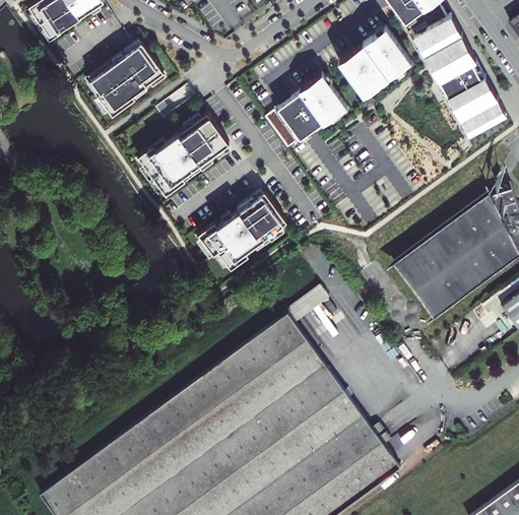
[(103,4),(99,0),(39,0),(26,8),(48,40),(103,4)]
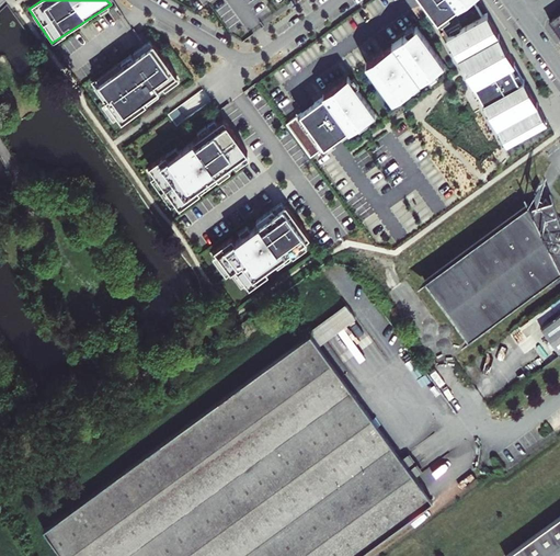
[(418,0),(446,40),(507,146),(547,124),(488,16),(483,19),(470,1),(471,0),(418,0)]
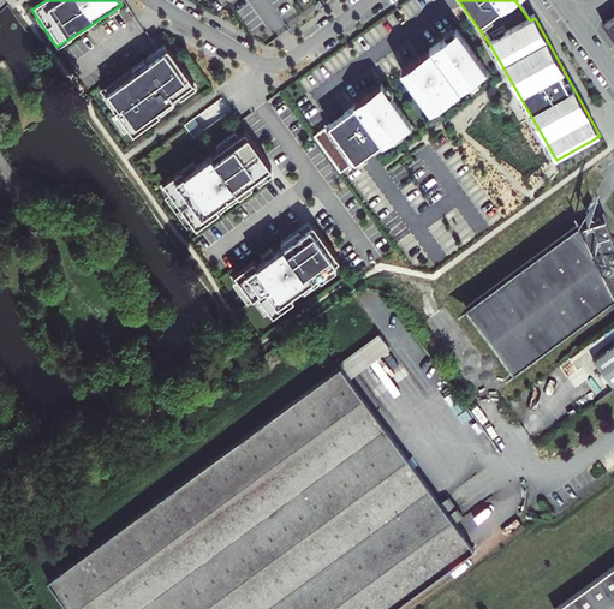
[(613,17),(601,27),(613,45),(613,17)]
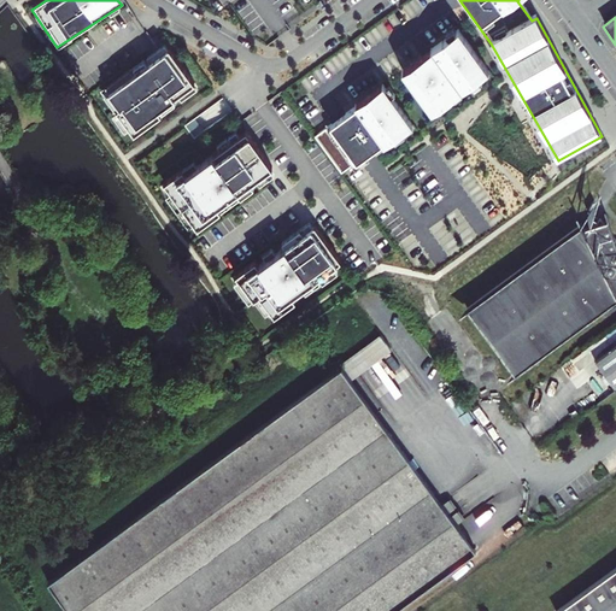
[(457,34),(402,75),(429,115),(486,74),(457,34)]
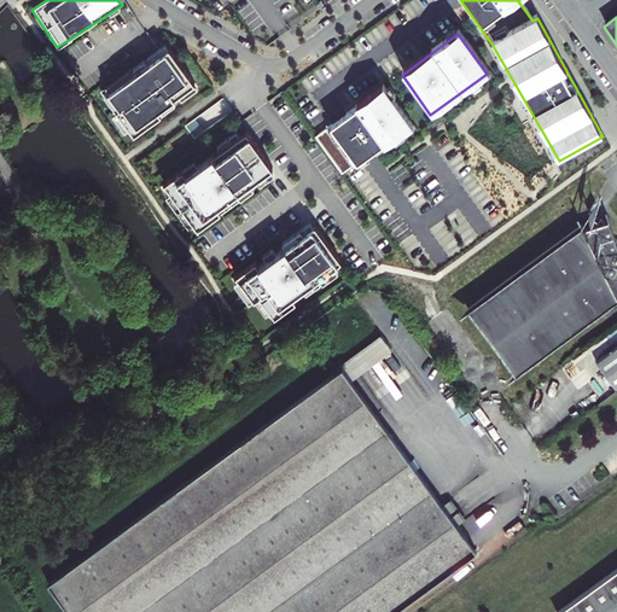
[(193,88),(166,54),(137,75),(133,70),(104,92),(118,112),(115,116),(133,140),(159,120),(156,115),(193,88)]
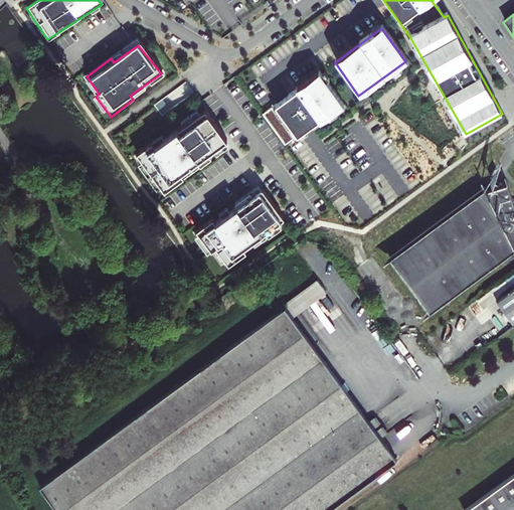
[(277,106),(261,117),(284,148),(299,136),(318,123),(319,124),(342,107),(318,74),(295,92),(295,93),(277,106)]
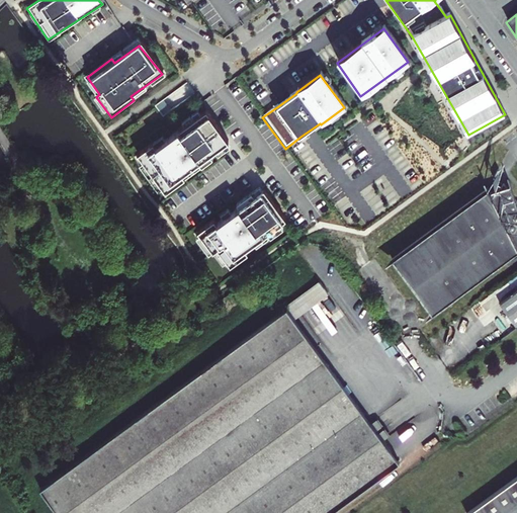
[(228,145),(205,114),(155,151),(152,147),(137,158),(164,196),(183,182),(181,178),(228,145)]
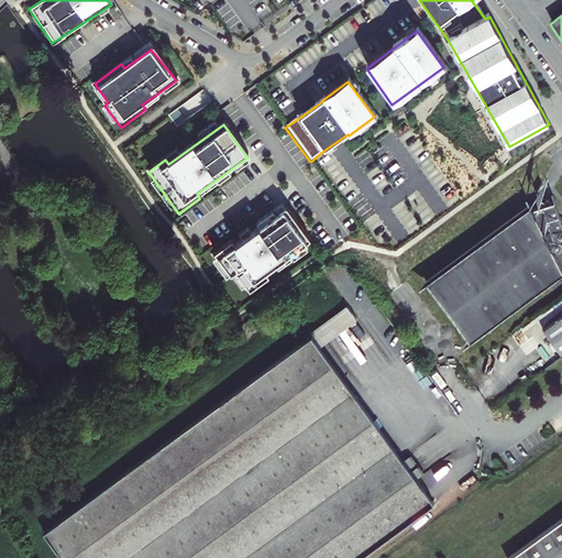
[(308,244),(285,211),(234,248),(231,243),(212,256),(229,279),(233,275),(248,295),(266,281),(263,276),(308,244)]
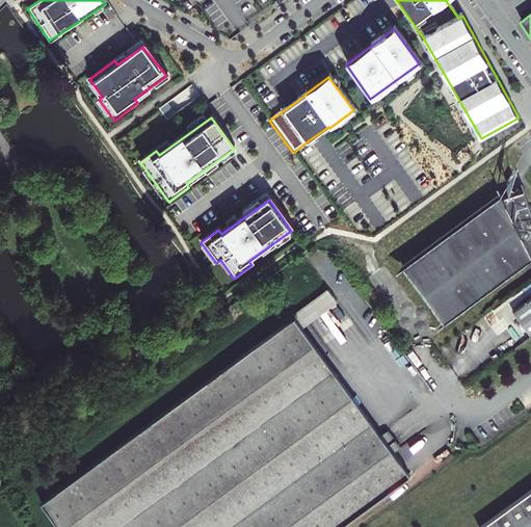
[(486,208),(388,281),(429,337),(519,272),(515,266),(530,259),(530,241),(503,203),(500,208),(496,216),(488,212),(486,208)]
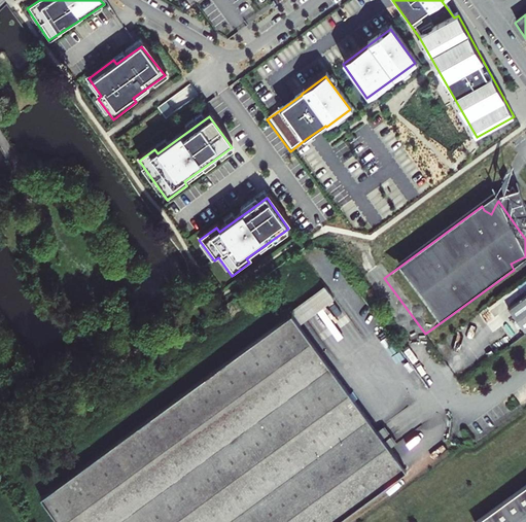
[(525,299),(507,313),(525,338),(525,337),(525,299)]
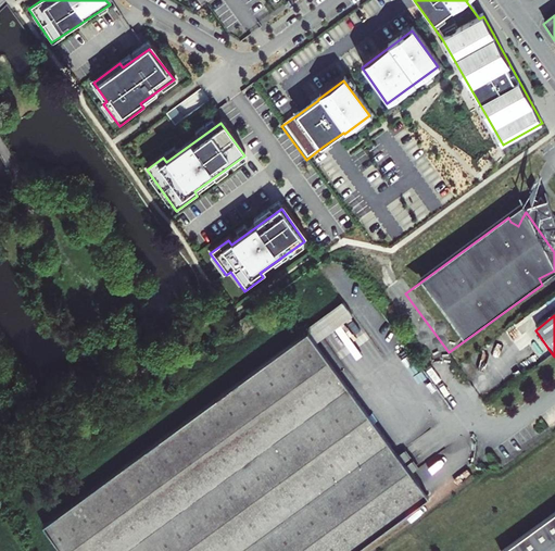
[(306,336),(282,353),(402,520),(428,501),(306,336)]
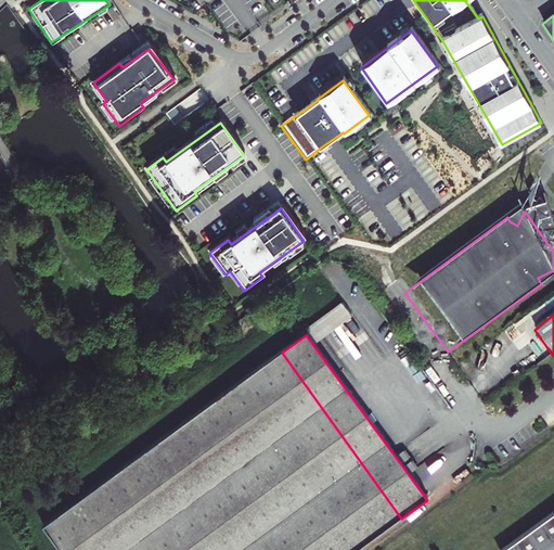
[(358,549),(401,519),(282,353),(42,528),(56,549),(358,549)]
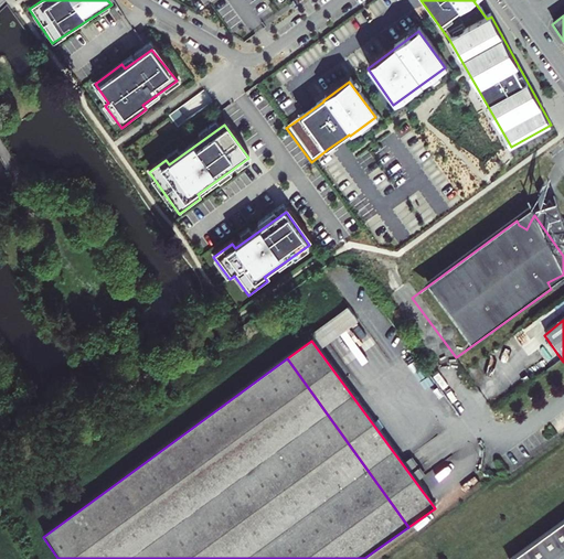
[(563,558),(563,524),(517,558),(563,558)]
